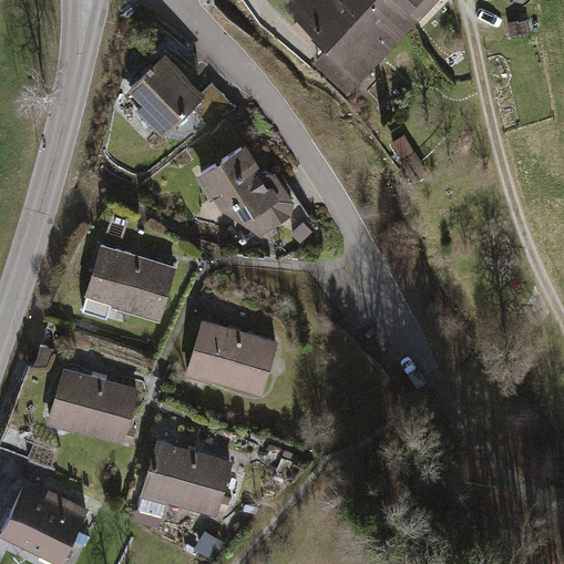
[(321,61),(352,91),(439,0),(300,0),(293,8),(304,18),(296,26),(313,42),(319,34),(334,49),(321,61)]
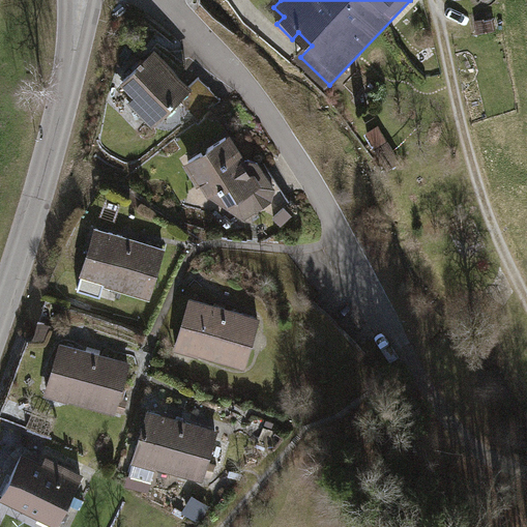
[(114,88),(155,126),(193,86),(151,48),(114,88)]
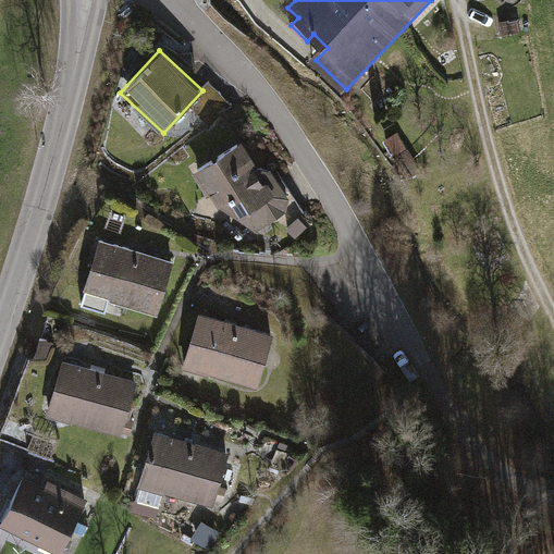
[(396,135),(384,144),(408,179),(420,171),(396,135)]
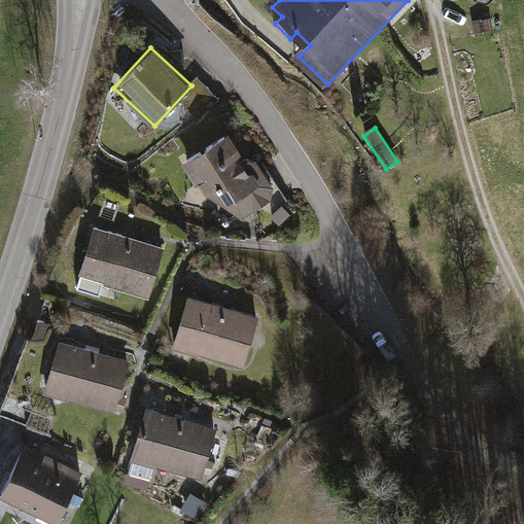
[(226,134),(181,163),(204,198),(242,221),(271,204),(271,188),(254,164),(243,160),(226,134)]
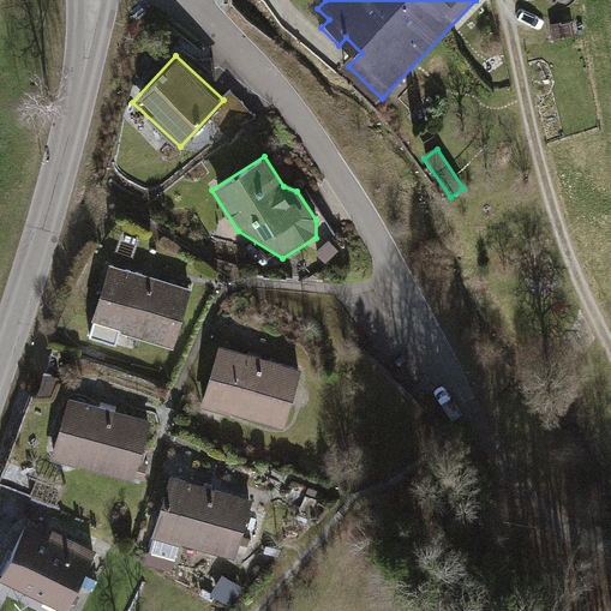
[(108,268),(87,339),(120,349),(124,336),(175,352),(193,293),(108,268)]
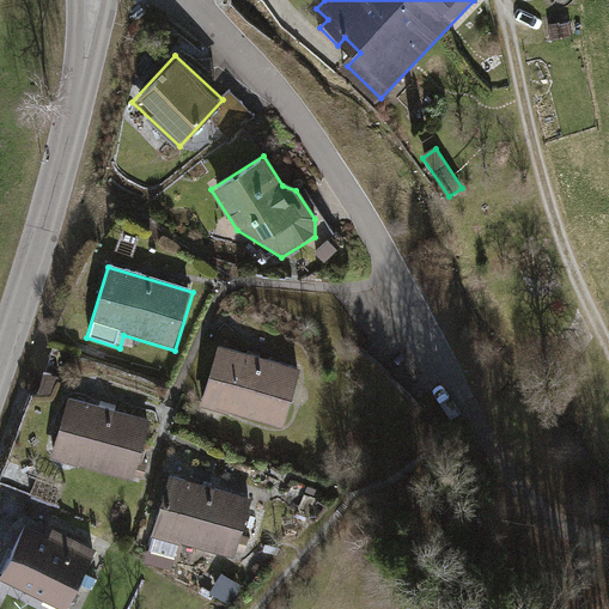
[(219,346),(201,408),(281,432),(299,370),(219,346)]
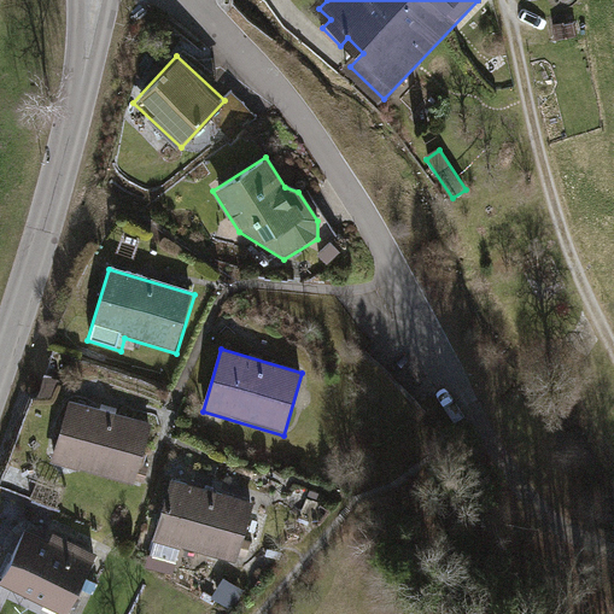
[(69,398),(48,462),(140,492),(148,469),(140,467),(153,425),(69,398)]
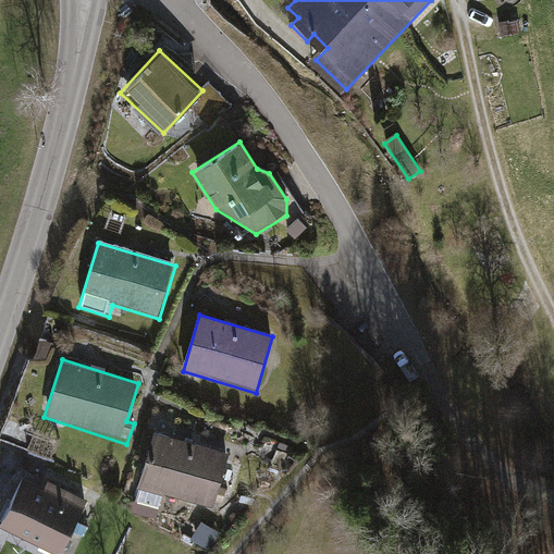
[(151,438),(139,489),(216,507),(228,455),(151,438)]
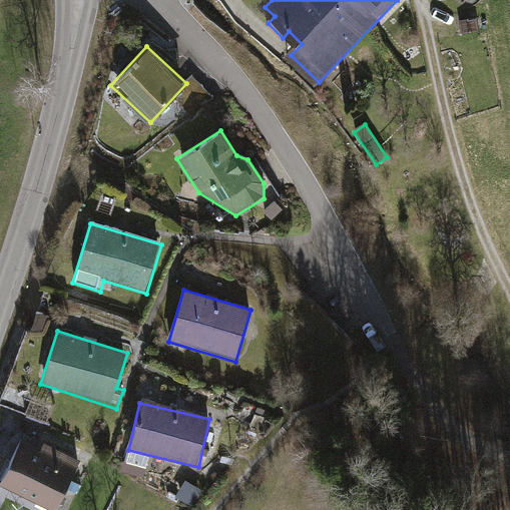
[(0,480),(0,485),(44,509),(57,509),(83,462),(46,441),(41,450),(22,440),(0,480)]
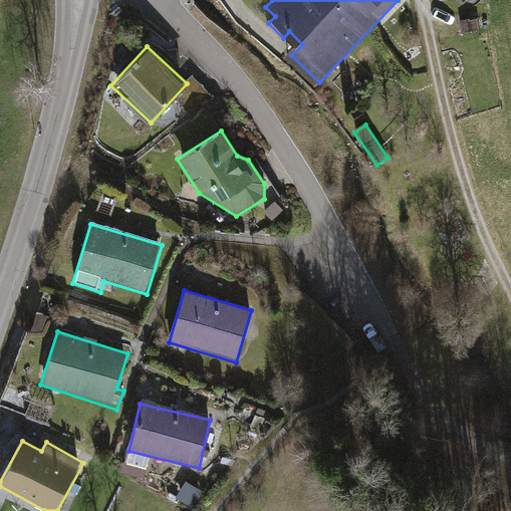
[(147,470),(125,465),(122,477),(144,482),(147,470)]
